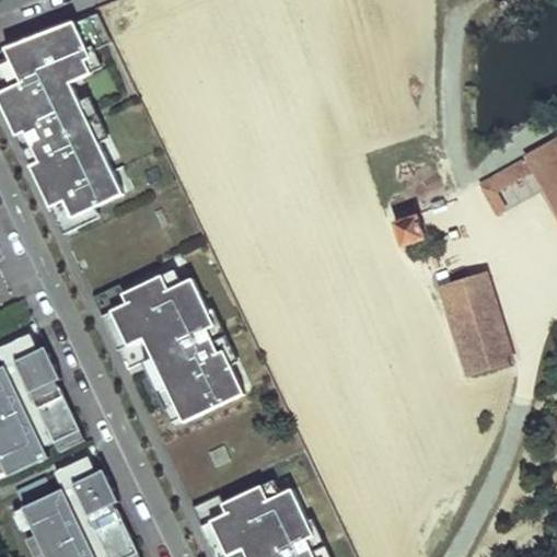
[(91,14),(86,15),(100,45),(105,43),(109,41),(96,12),(91,14)]
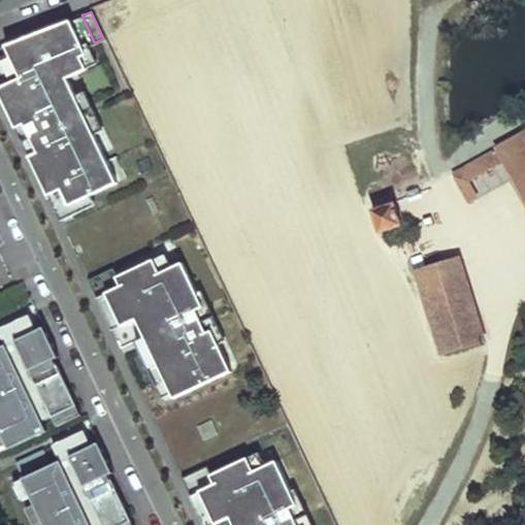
[(60,188),(67,204),(88,194),(115,182),(79,107),(65,77),(85,68),(78,56),(84,54),(81,48),(89,44),(94,42),(81,14),(0,46),(0,97),(45,194),(60,188)]
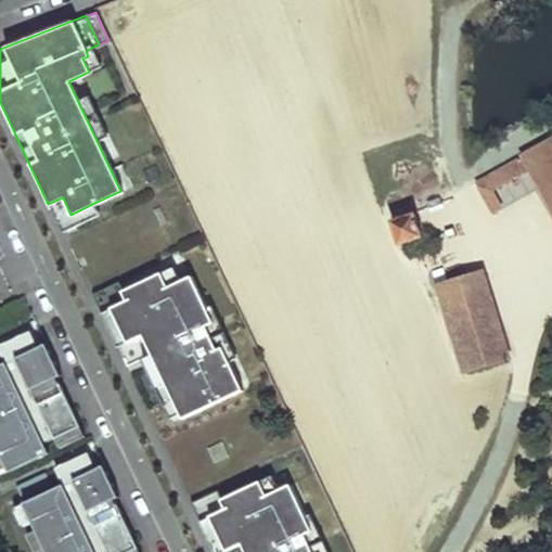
[(82,59),(89,72),(102,65),(93,47),(86,51),(88,56),(82,59)]
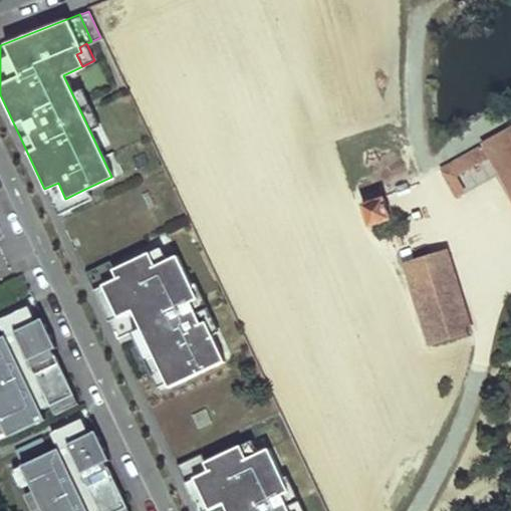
[(510,190),(510,124),(440,165),(446,176),(454,172),(489,153),(510,190)]
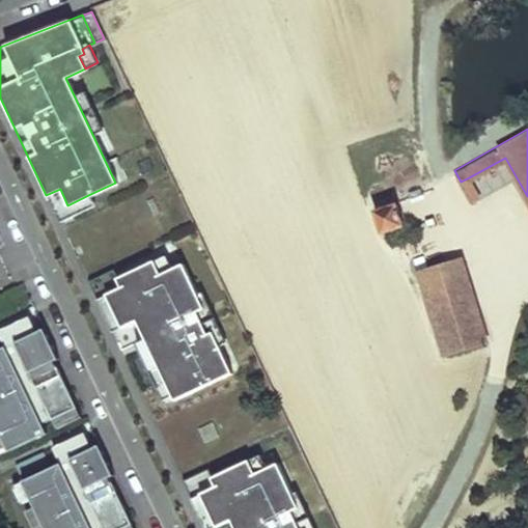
[(469,177),(461,182),(468,197),(476,192),(469,177)]
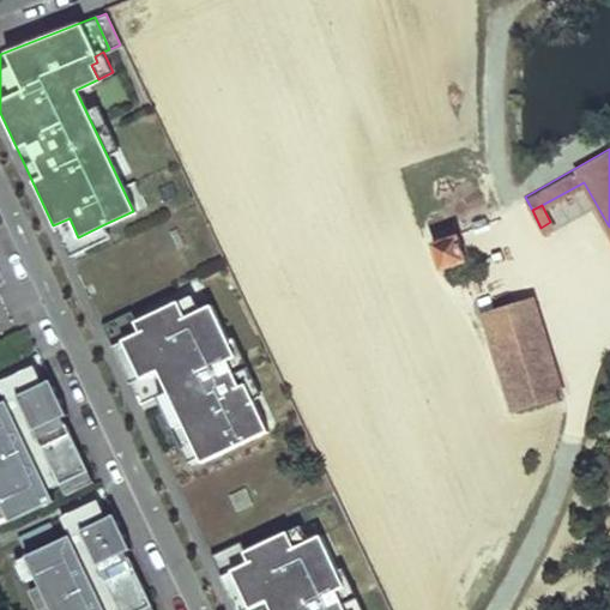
[(70,218),(53,225),(67,255),(107,236),(102,225),(78,237),(70,218)]
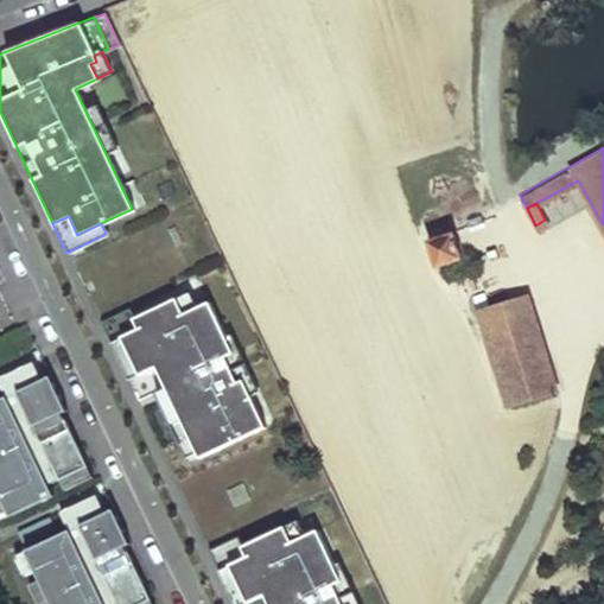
[(433,264),(458,255),(451,230),(446,231),(426,239),(433,264)]
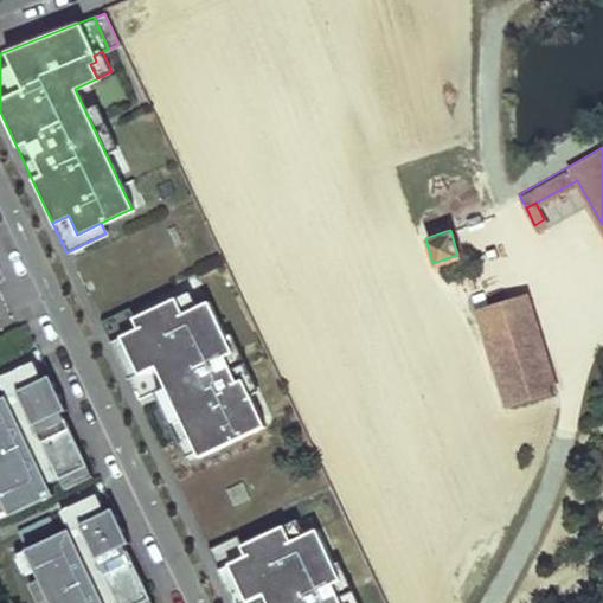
[(174,296),(181,312),(196,306),(187,290),(174,296)]
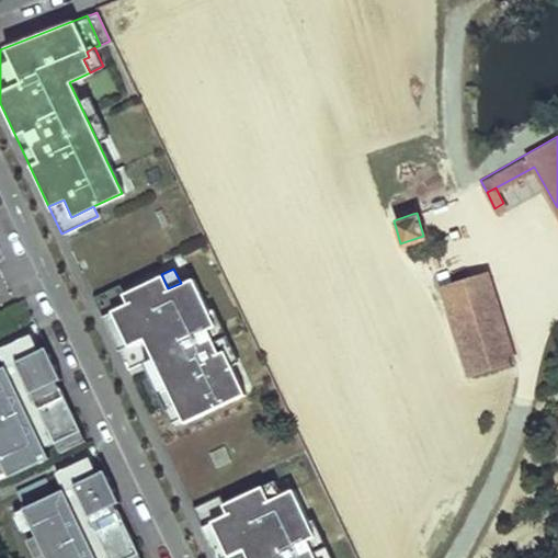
[(467,371),(511,356),(485,272),(441,286),(467,371)]
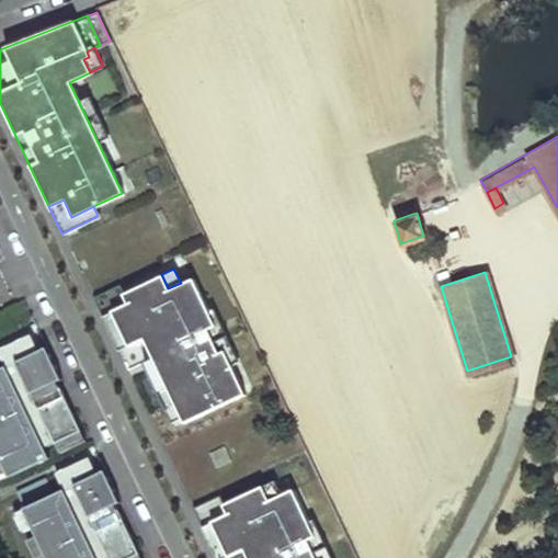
[(91,296),(105,326),(115,320),(127,345),(143,338),(151,355),(151,357),(154,361),(180,417),(182,422),(242,394),(229,364),(221,350),(215,353),(204,330),(214,326),(208,312),(192,277),(181,283),(168,288),(161,274),(123,293),(118,284),(91,296)]
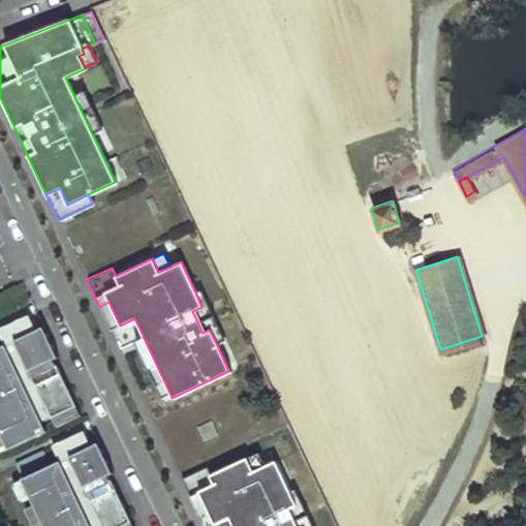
[(209,330),(216,343),(223,340),(200,292),(196,295),(202,307),(192,311),(203,333),(209,330)]
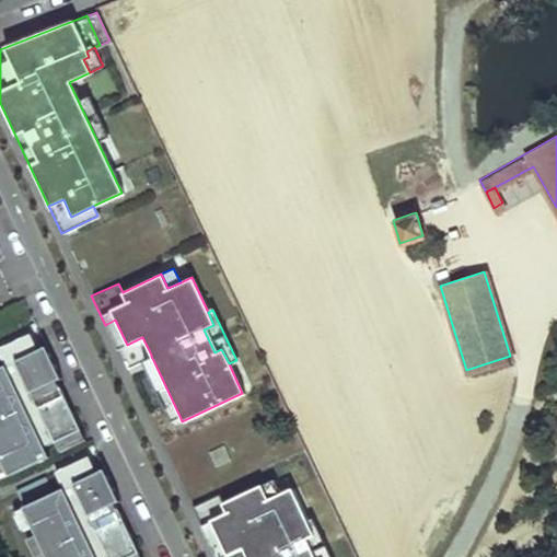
[(105,325),(116,349),(127,345),(115,320),(105,325)]
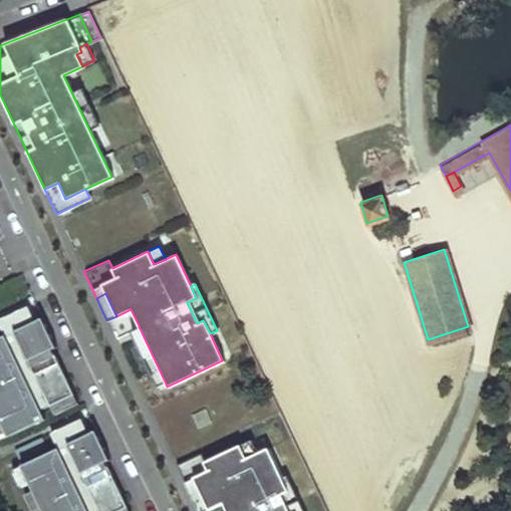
[(9,322),(30,312),(26,304),(5,314),(9,322)]
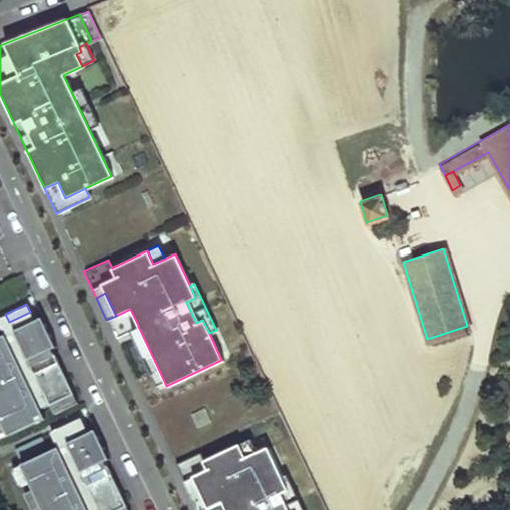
[(48,405),(13,329),(34,319),(30,312),(9,322),(5,314),(0,316),(0,324),(4,333),(40,408),(48,405)]
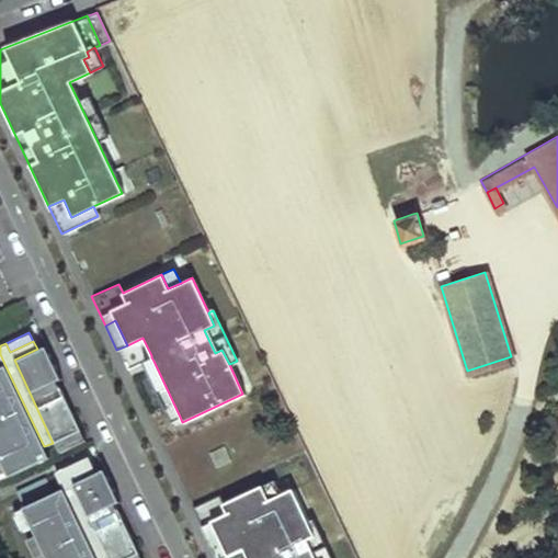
[(79,430),(56,379),(59,377),(45,345),(37,349),(14,360),(53,443),(79,430)]
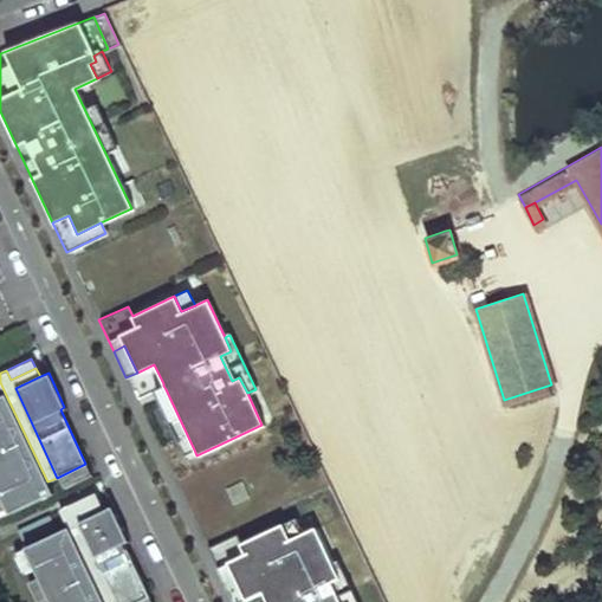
[(166,389),(163,386),(153,390),(155,394),(156,397),(183,455),(194,450),(166,389)]
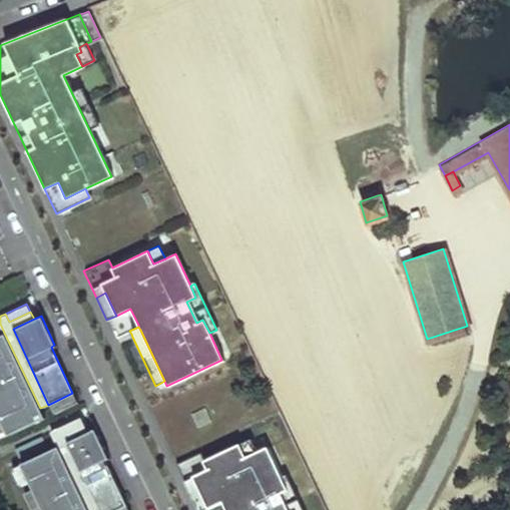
[(40,408),(4,333),(0,335),(0,421),(7,435),(44,417),(40,408)]
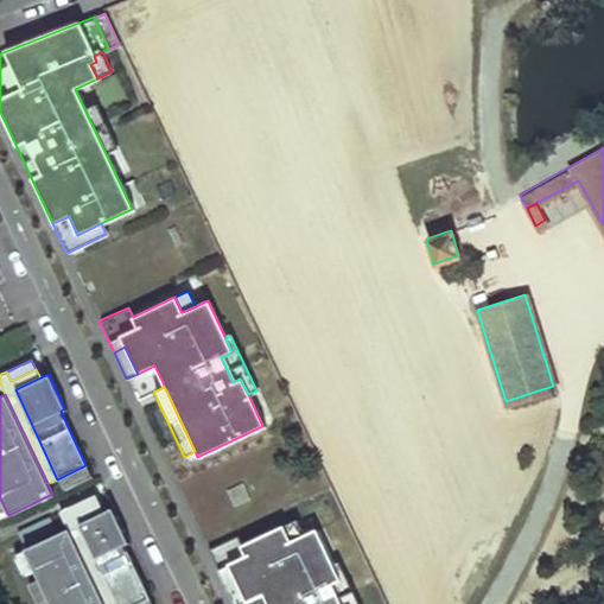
[(62,489),(90,475),(86,465),(57,479),(62,489)]
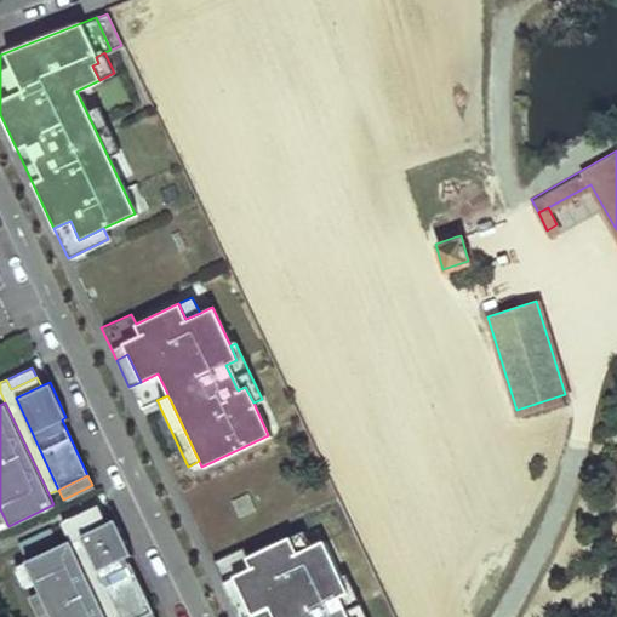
[(75,525),(102,513),(97,503),(72,515),(75,525)]
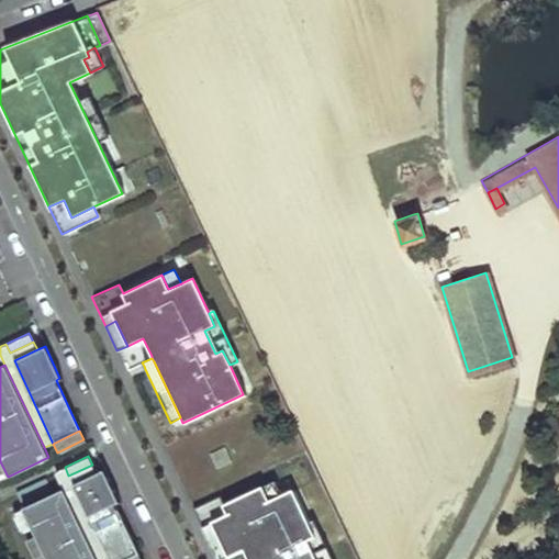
[(108,558),(73,484),(96,473),(92,465),(68,476),(65,467),(55,471),(63,488),(96,558),(108,558)]
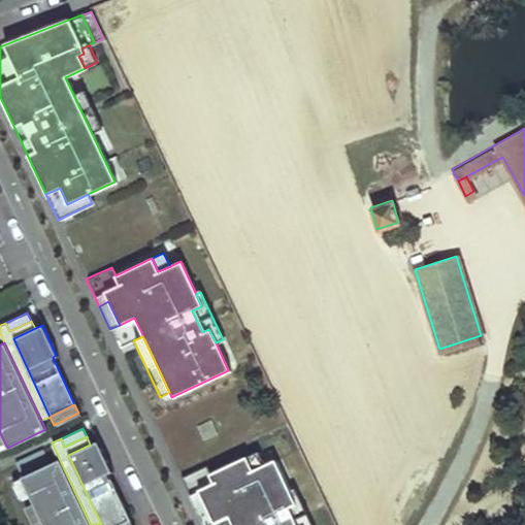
[(119,524),(130,520),(107,472),(111,471),(97,440),(90,445),(68,455),(101,524),(119,524)]
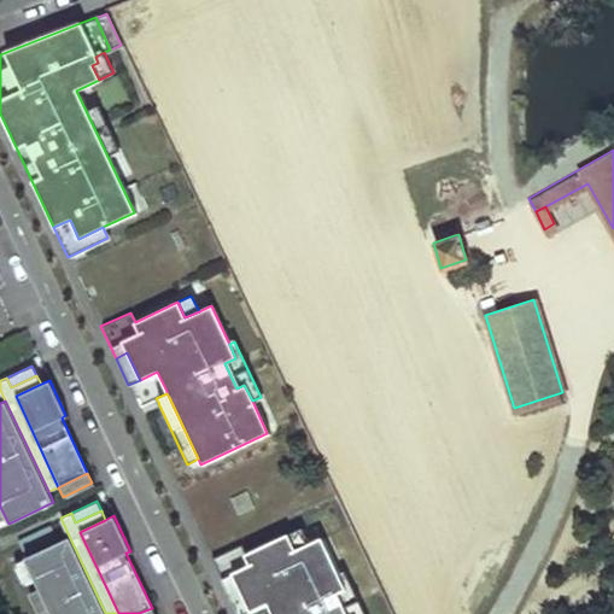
[(22,550),(56,536),(50,524),(17,538),(22,550)]
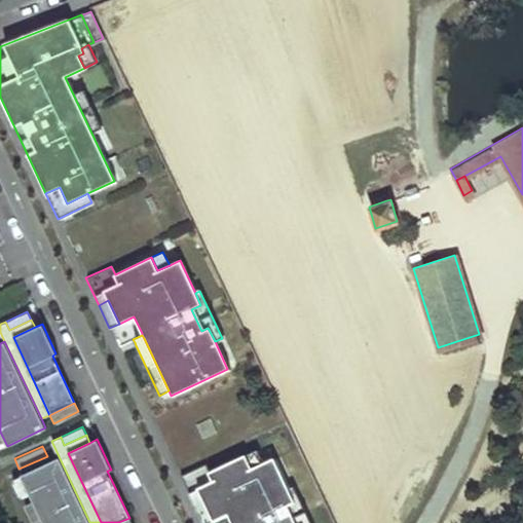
[(245,453),(251,467),(262,461),(256,448),(245,453)]
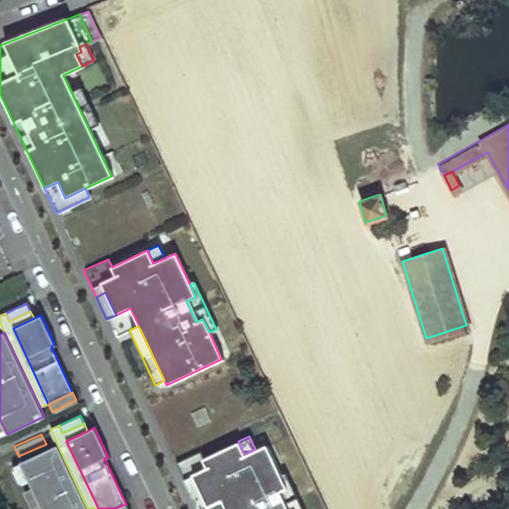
[(174,461),(186,488),(195,483),(206,506),(221,499),(225,508),(284,508),(276,493),(286,488),(280,476),(265,444),(255,449),(244,454),(238,441),(202,458),(198,450),(174,461)]
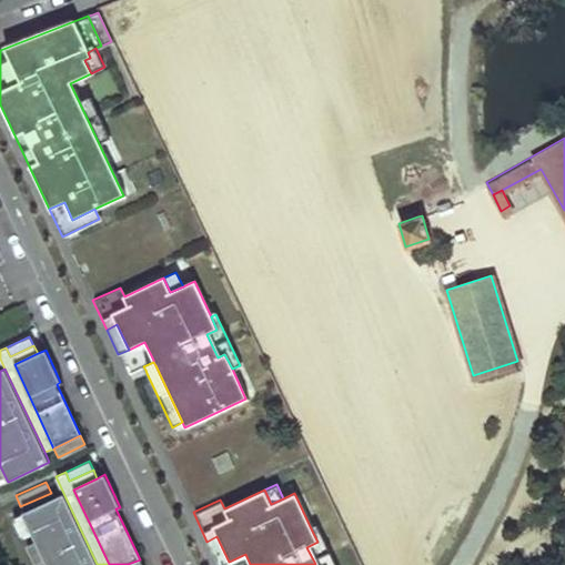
[(97,564),(63,493),(22,513),(31,533),(36,541),(47,564),(97,564)]
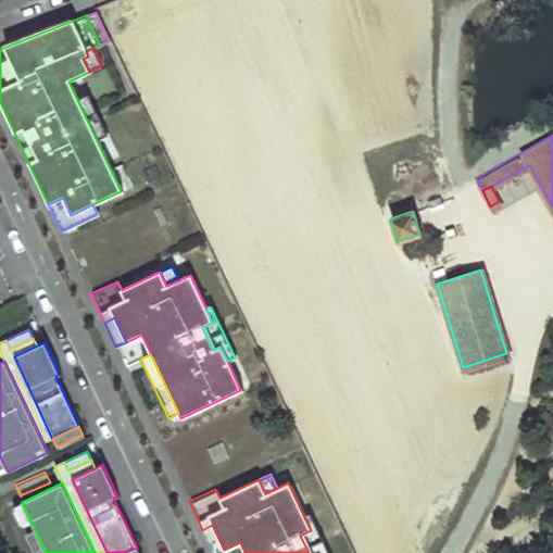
[(30,522),(22,502),(12,507),(21,526),(30,522)]
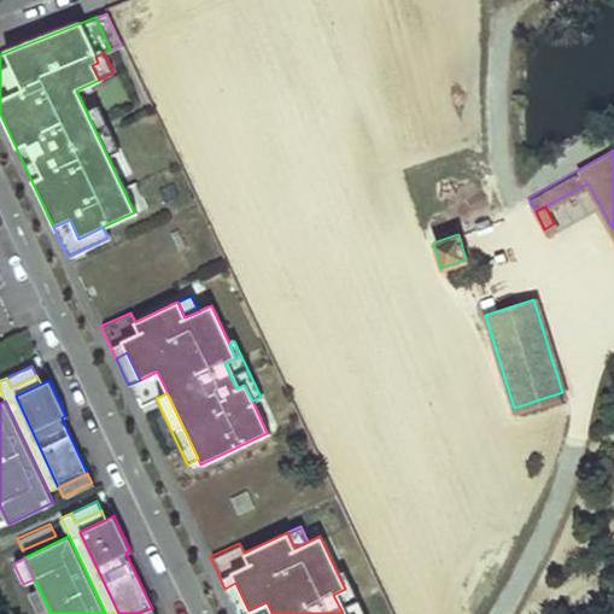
[(362,613),(343,572),(338,574),(345,589),(333,595),(343,613),(362,613)]
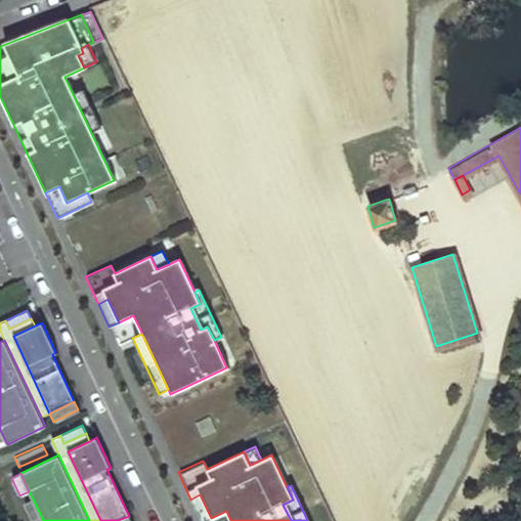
[(190,500),(201,520),(205,520),(211,518),(200,494),(190,500)]
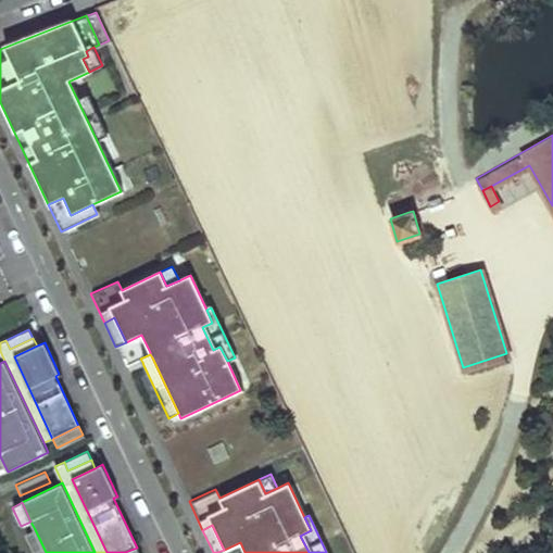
[(46,552),(35,529),(25,535),(34,552),(46,552)]
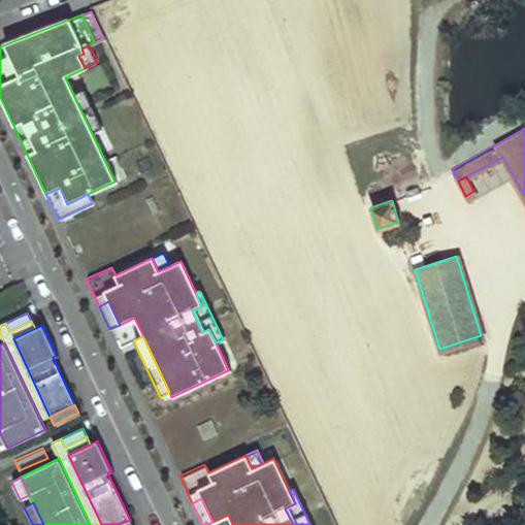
All buildings are outlined.
